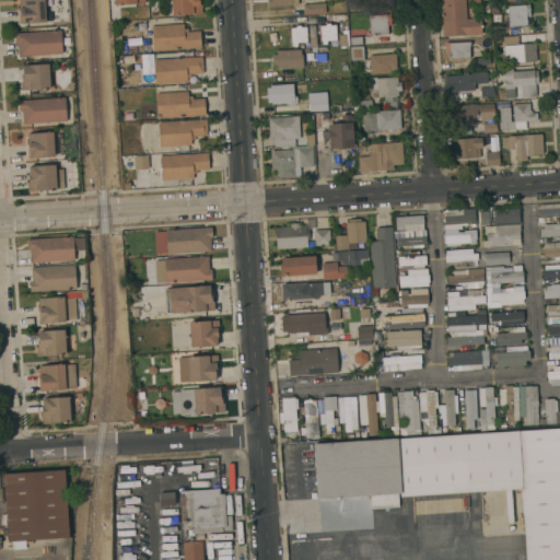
[(45,0),(46,22),(23,23),(20,23),(20,8),(20,0),(45,0)]
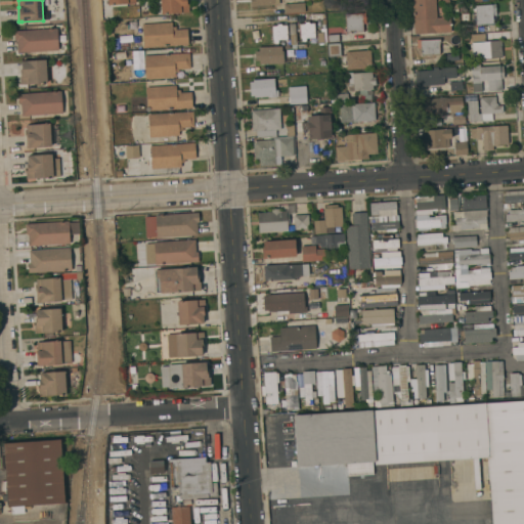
[(160,0),(186,0),(187,1),(188,1),(189,12),(162,13),(160,0)]
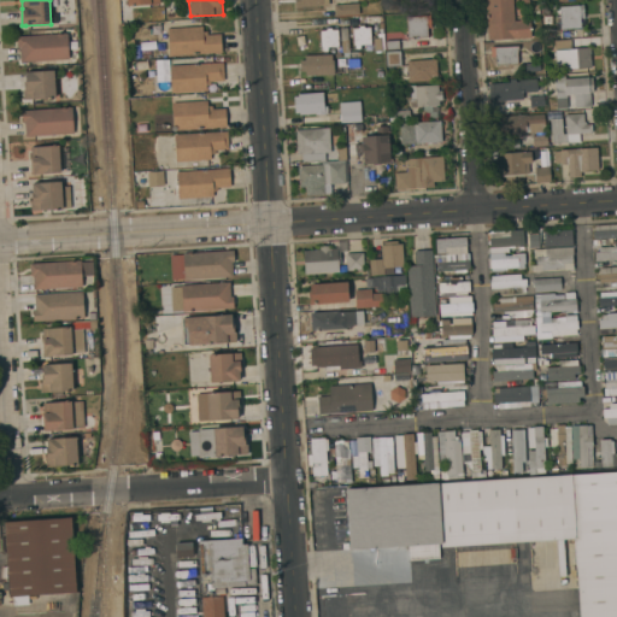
[(400,0),(400,9),(383,10),(383,0),(400,0)]
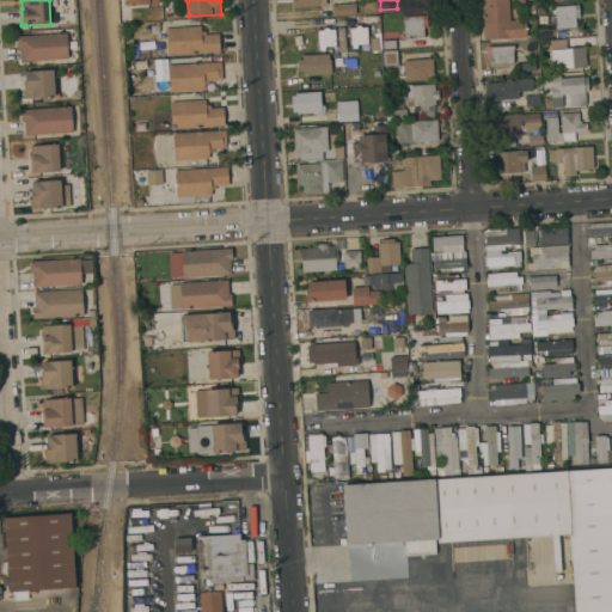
[(524,0),(525,2),(516,4),(515,0),(509,0),(510,20),(515,20),(515,17),(521,17),(522,20),(526,19),(527,37),(484,38),(482,0),(524,0)]
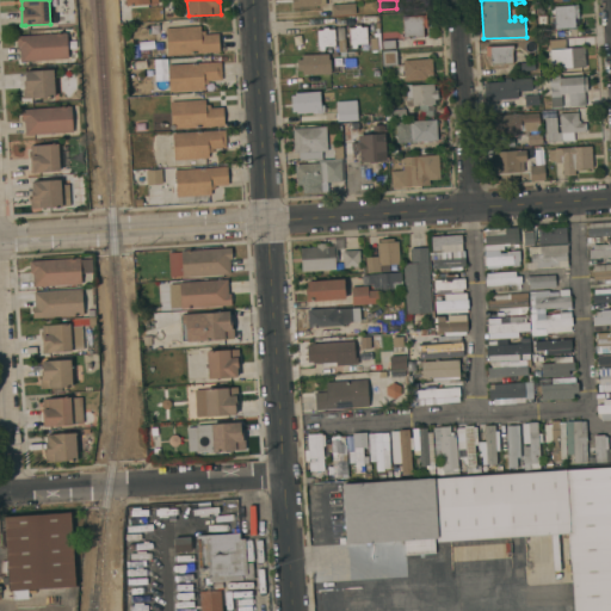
[(356,13),(332,16),(331,5),(356,2),(356,13)]
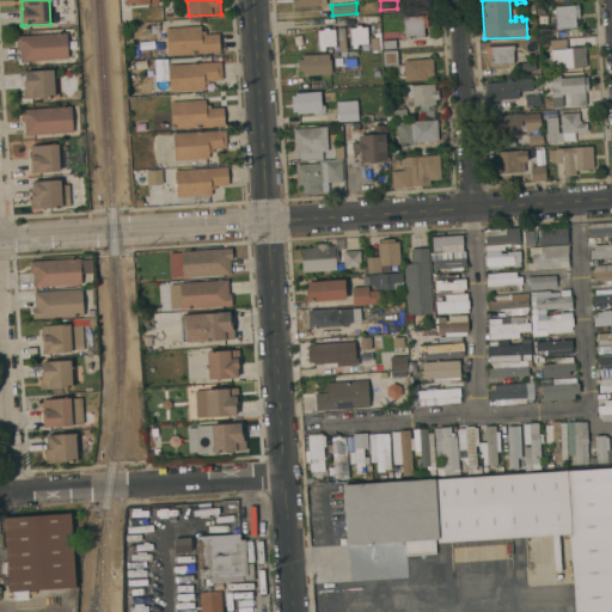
[(579,4),(581,18),(576,18),(576,26),(557,29),(555,6),(579,4)]
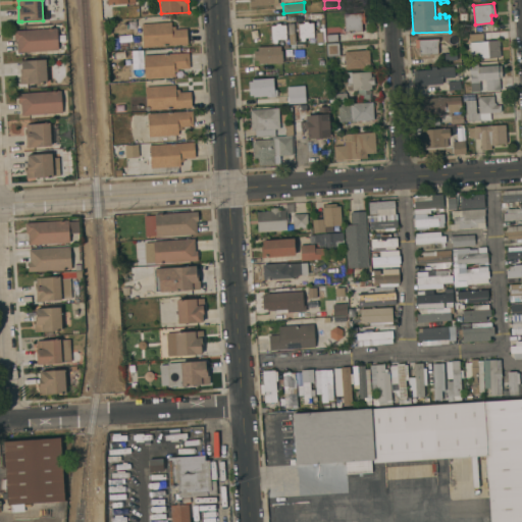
[(361,12),(361,11),(365,11),(365,23),(362,23),(362,32),(355,32),(355,30),(349,31),(349,32),(346,32),(345,14),(361,12)]
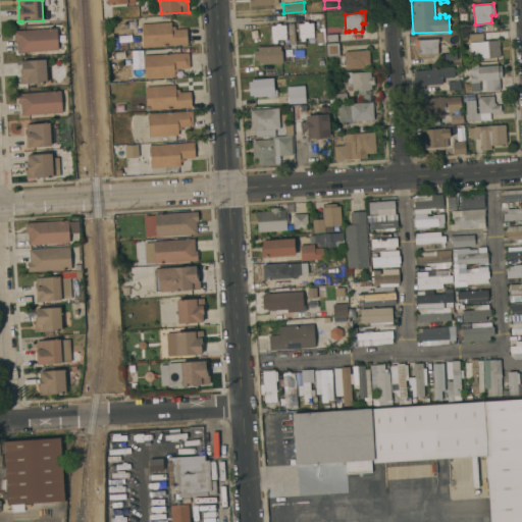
[(144,47),(142,23),(171,21),(171,27),(175,27),(175,30),(188,29),(188,44),(144,47)]
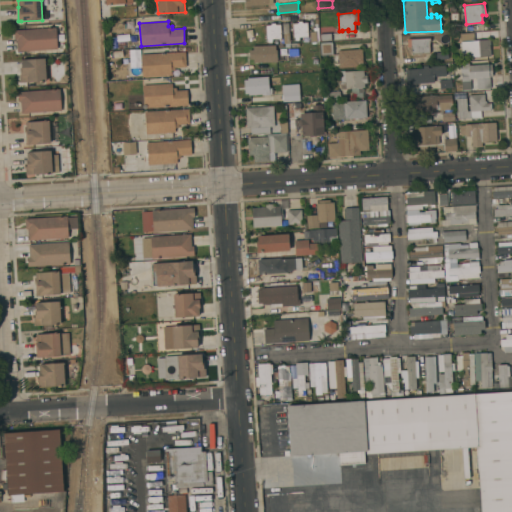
[(298,23),(298,21),(302,21),(302,23),(308,22),(309,37),(300,37),(300,40),(295,41),(295,37),(294,37),(293,23),(298,23)]
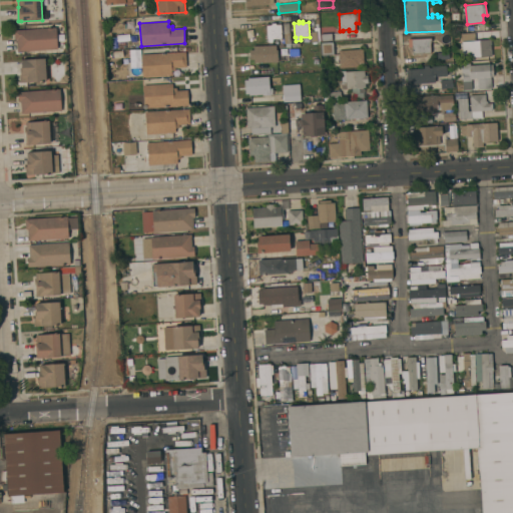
[(266,25),(271,24),(271,23),(276,23),(276,24),(281,24),(283,38),(273,39),(273,42),(269,43),(269,39),(267,39),(266,25)]
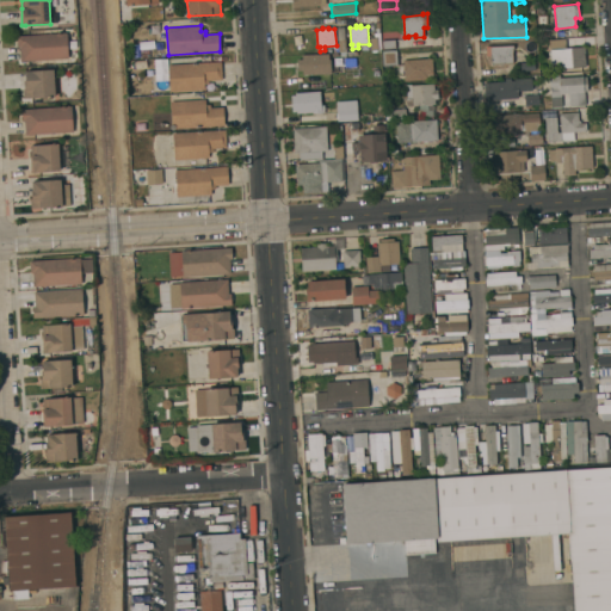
[(345,39),(346,39),(346,50),(339,51),(338,41),(337,28),(345,28),(345,39)]
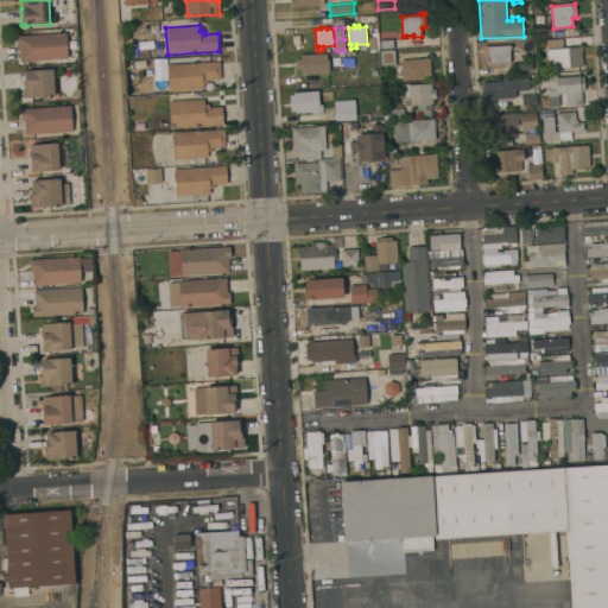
[(67,32),(68,58),(21,61),(20,46),(17,46),(17,36),(67,32)]
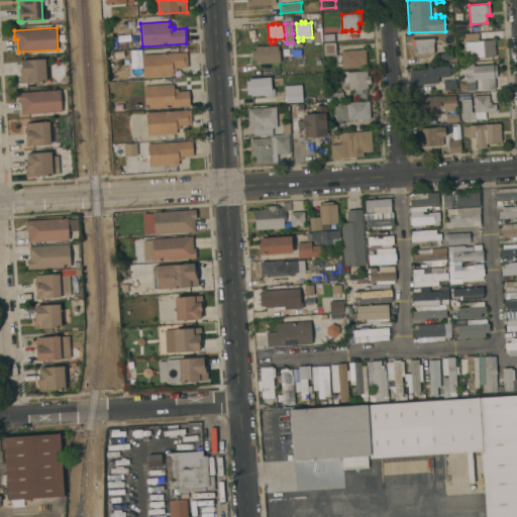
[(335,40),(324,41),(323,34),(334,33),(335,40)]
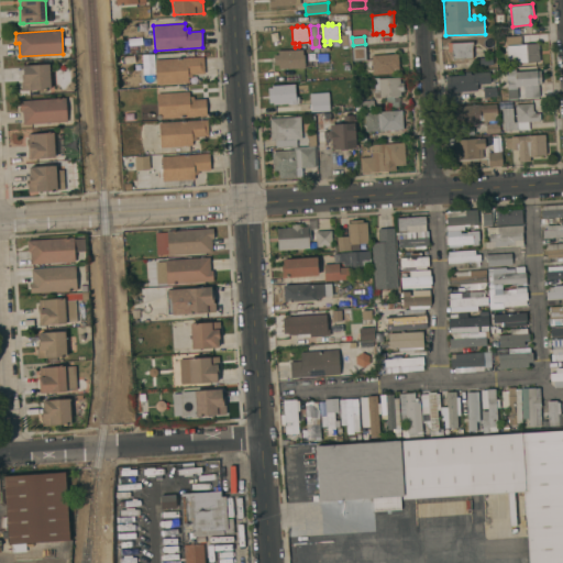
[(521,36),(521,44),(507,45),(506,36),(521,36)]
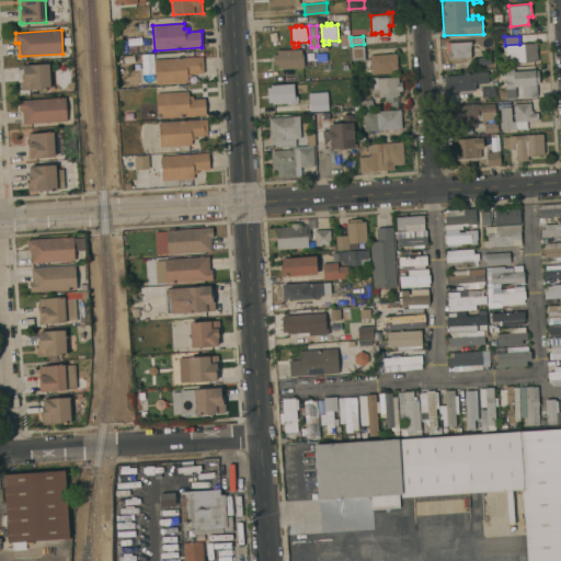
[(472,45),(470,45),(471,58),(450,58),(450,50),(446,52),(446,42),(471,42),(472,45)]
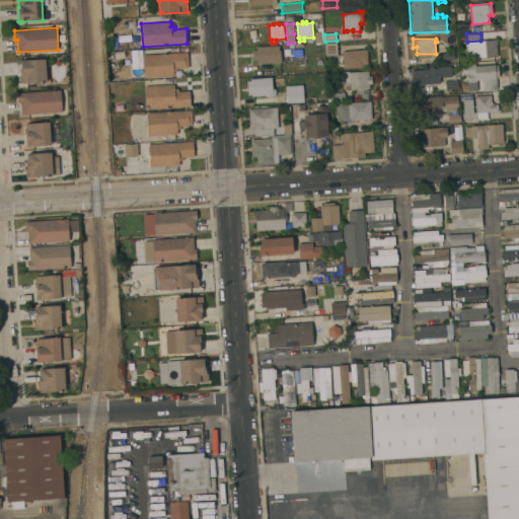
[(496,41),(497,57),(468,59),(467,42),(496,41)]
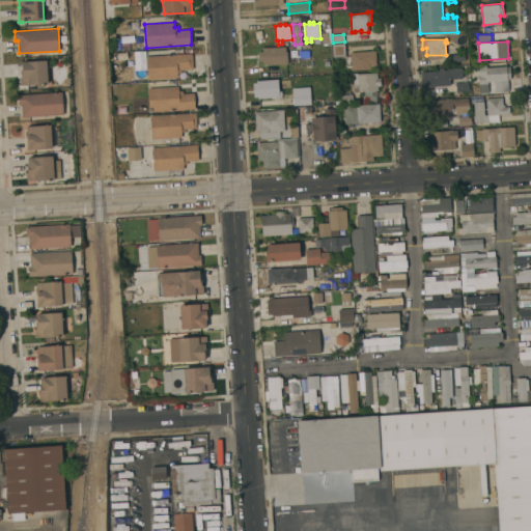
[(333,56),(333,45),(344,44),(345,56),(333,56)]
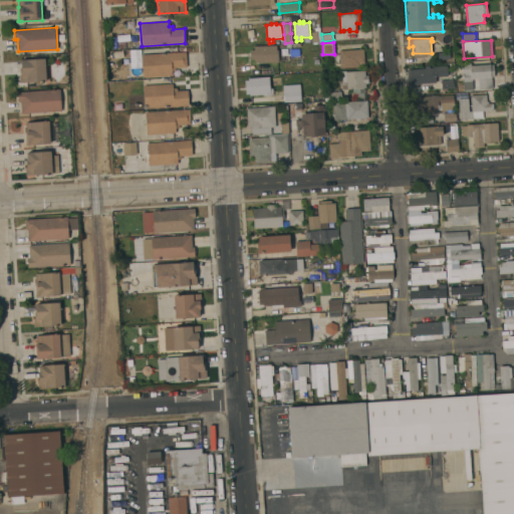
[(276,46),(276,50),(278,50),(279,62),(254,62),(254,59),(250,59),(250,49),(254,49),(254,47),(276,46)]
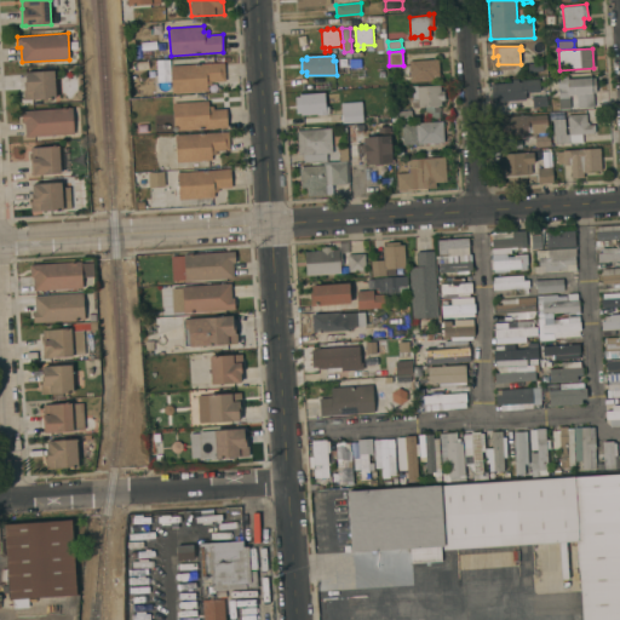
[(411,82),(409,61),(438,58),(440,75),(434,76),(435,80),(411,82)]
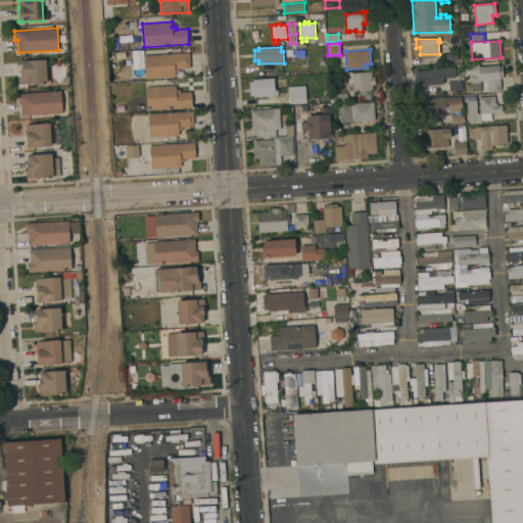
[(189,52),(190,68),(179,68),(179,72),(175,72),(176,77),(146,79),(144,55),(189,52)]
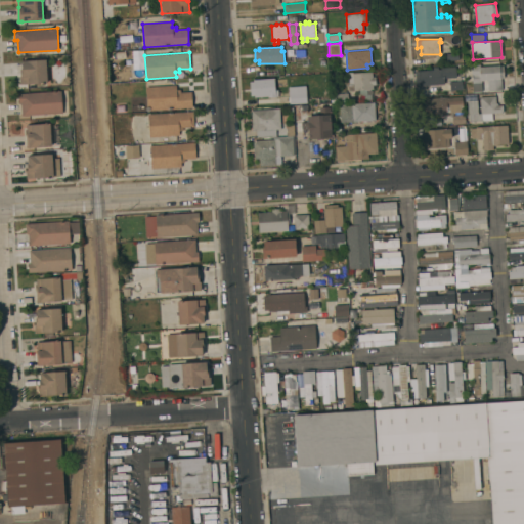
[(447,60),(446,54),(459,52),(459,59),(447,60)]
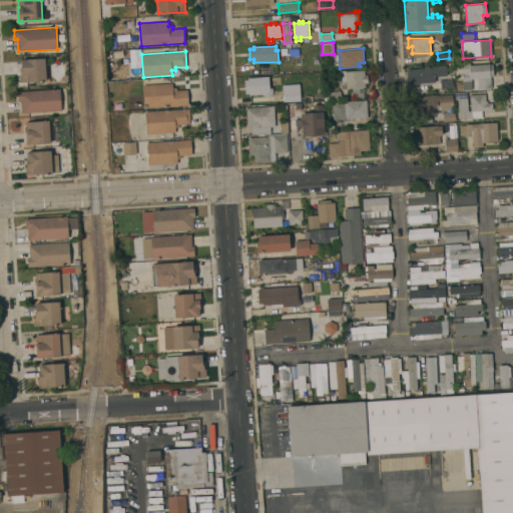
[(46,80),(20,82),(19,74),(20,74),(20,67),(21,67),(21,59),(45,58),(46,80)]
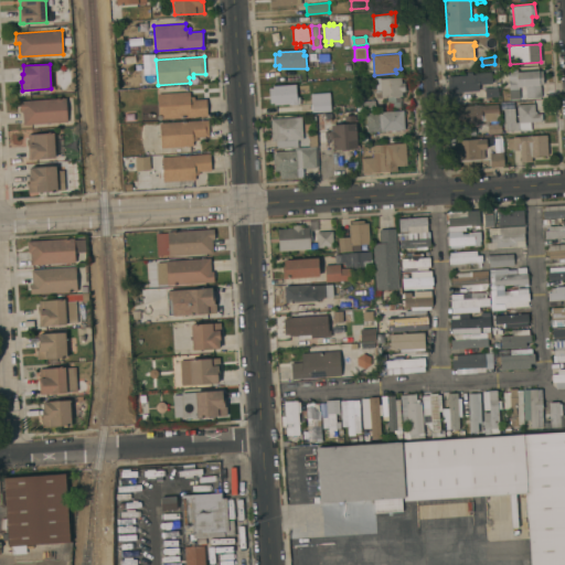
[(543,84),(541,84),(542,97),(526,98),(525,86),(519,86),(519,88),(510,89),(508,70),(518,70),(518,72),(543,71),(543,84)]
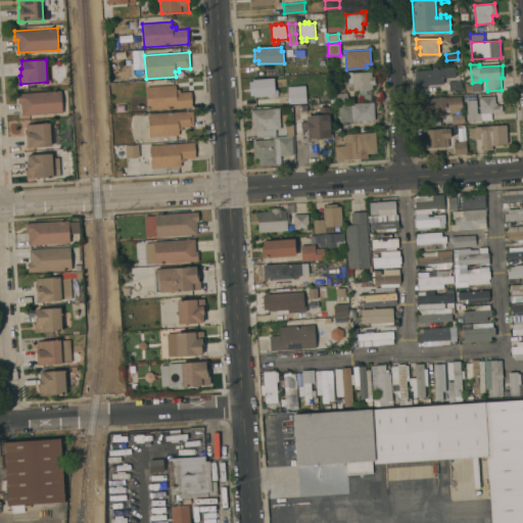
[(456,77),(443,78),(444,84),(414,86),(413,69),(455,66),(456,77)]
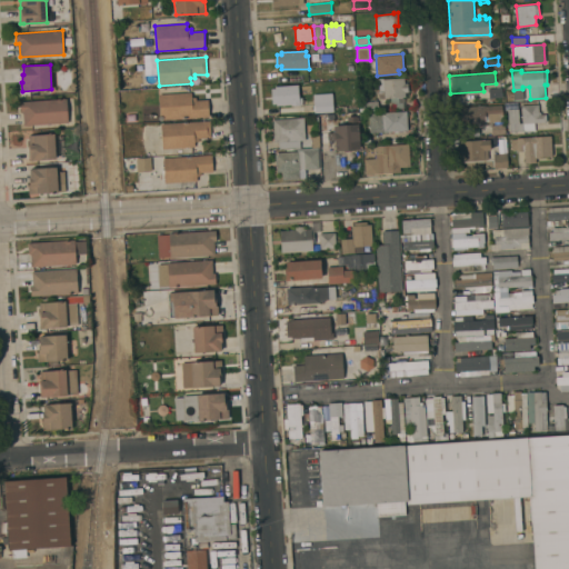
[(376,91),(376,79),(383,79),(403,78),(405,83),(407,83),(408,92),(405,92),(406,97),(378,98),(378,91),(376,91)]
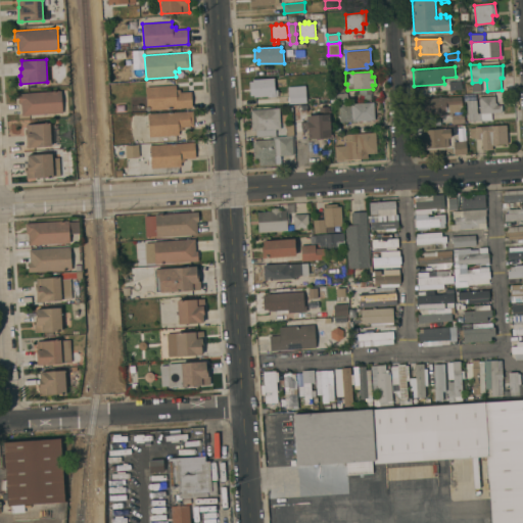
[(274,78),(276,97),(268,97),(268,96),(253,97),(253,95),(250,95),(249,82),(253,81),(252,80),(274,78)]
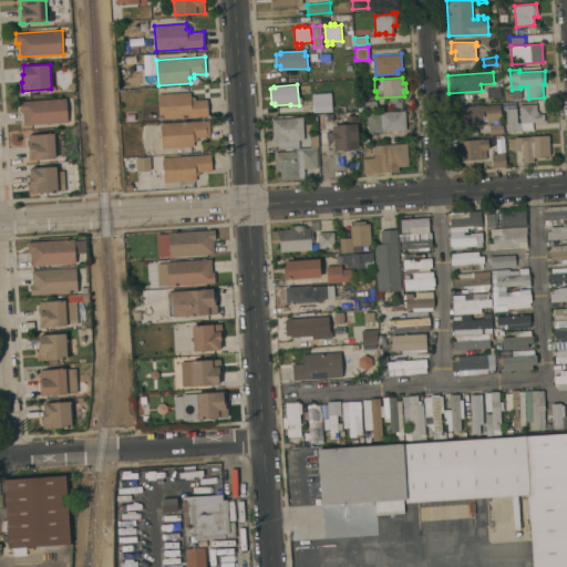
[(500,88),(501,98),(487,99),(486,89),(500,88)]
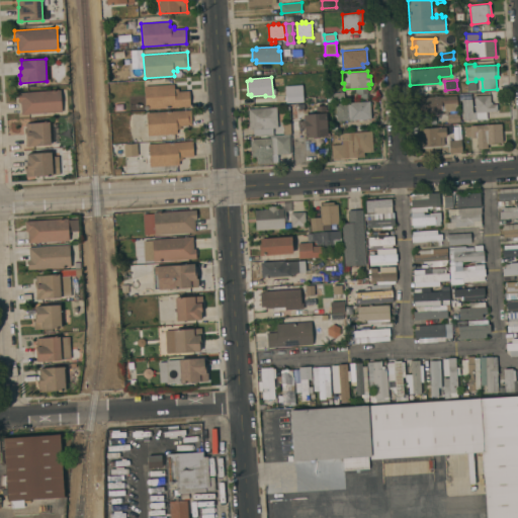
[(146,109),(145,86),(174,84),(174,89),(178,88),(178,91),(189,90),(190,106),(146,109)]
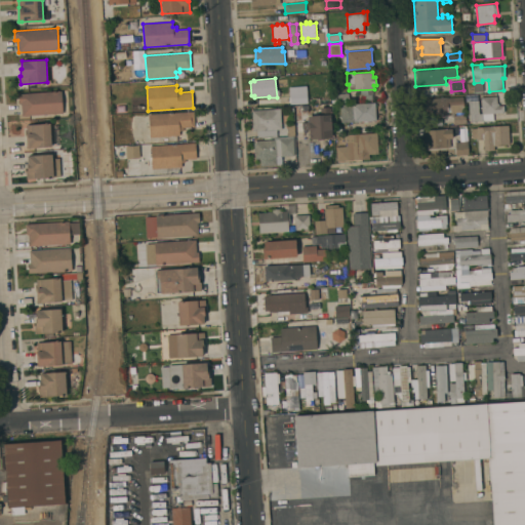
[(308,103),(290,104),(289,87),(307,86),(308,103)]
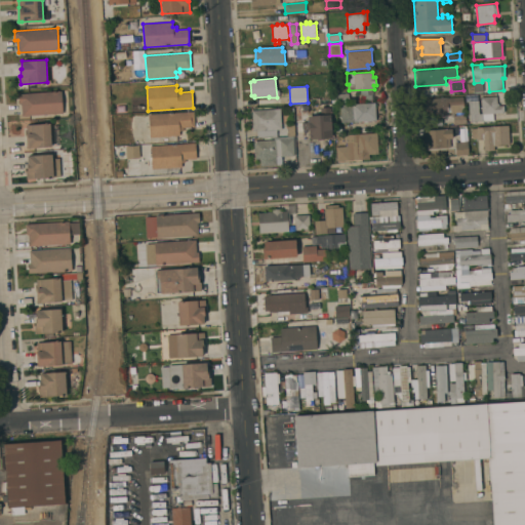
[(62,91),(63,113),(23,116),(22,104),(19,104),(18,93),(62,91)]
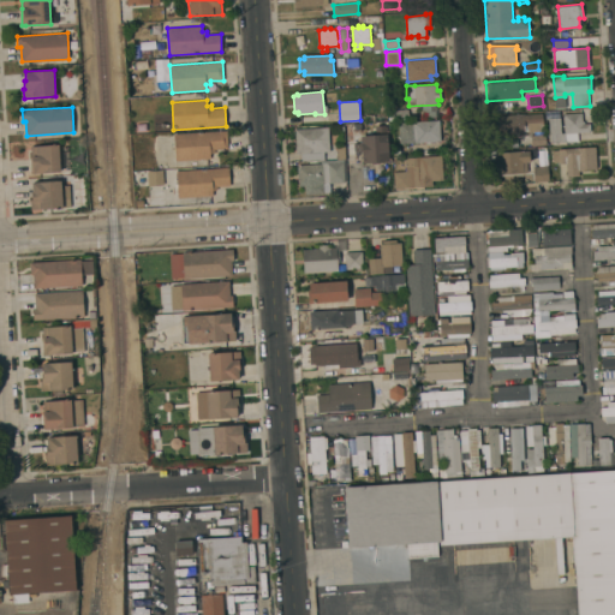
[(408,109),(410,119),(394,120),(394,111),(408,109)]
